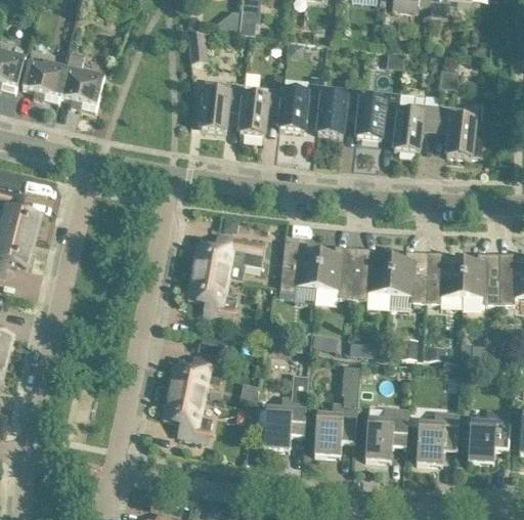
[(244,0),(239,36),(255,37),(256,26),(259,26),(261,0),(244,0)]
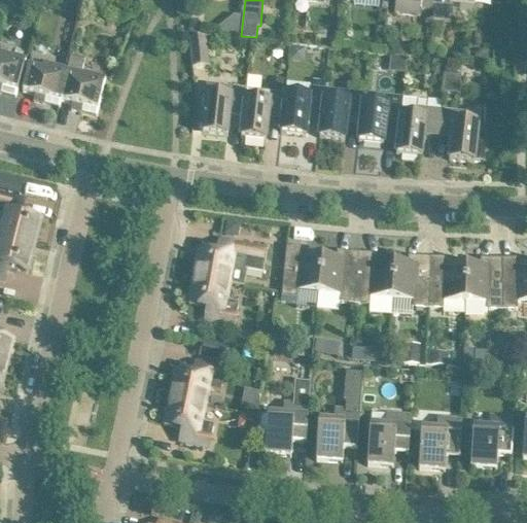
[(395,0),(395,7),(420,10),(420,6),(434,7),(435,0),(395,0)]
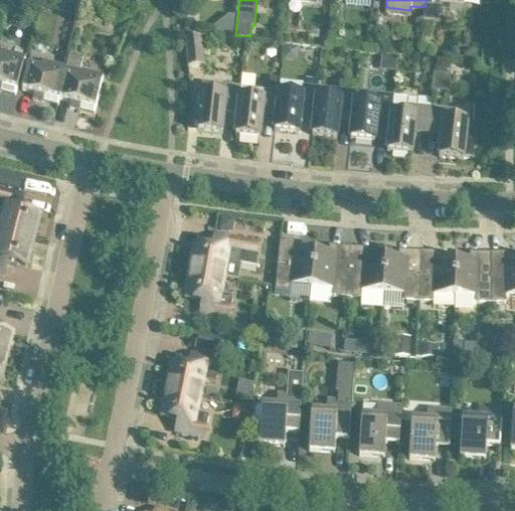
[(425,0),(424,7),(449,10),(450,1),(464,2),(464,0),(425,0)]
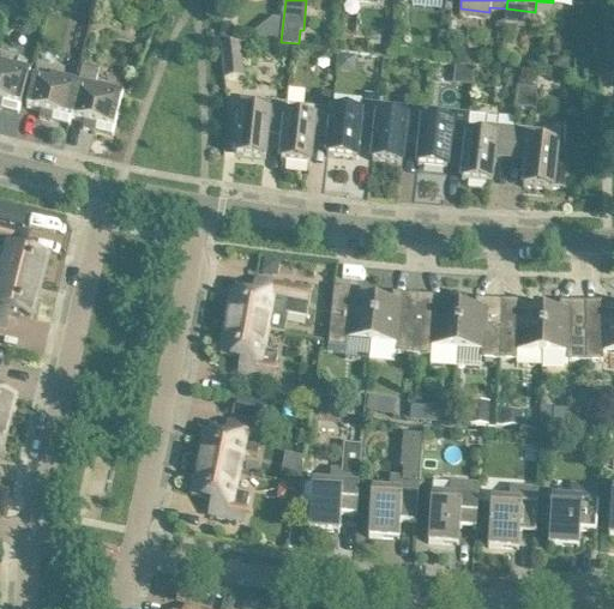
[(221,19),(220,35),(235,37),(236,28),(230,20),(222,19),(221,19)]
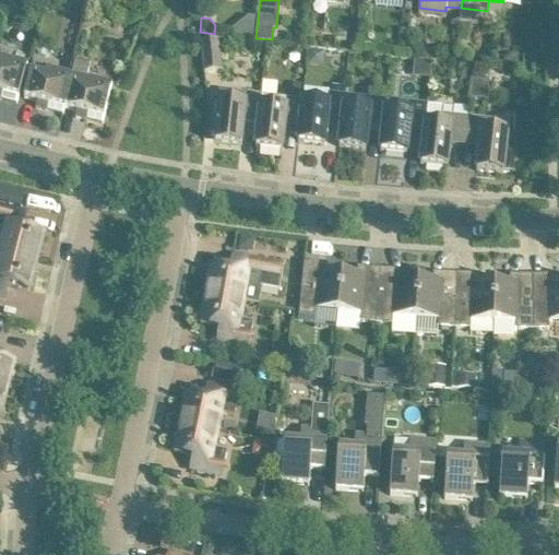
[(203,70),(221,68),(217,36),(199,37),(203,70)]
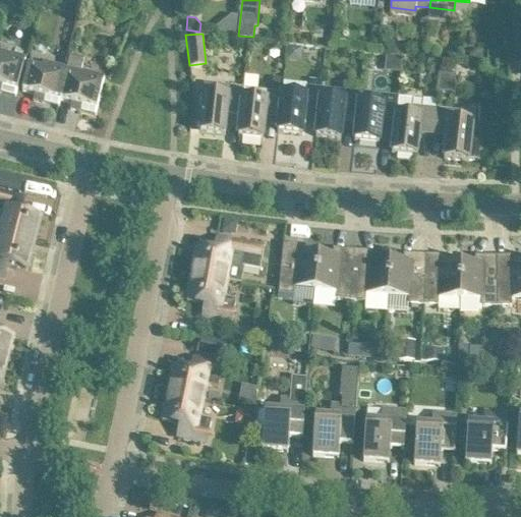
[(0,50),(0,89),(15,93),(21,73),(25,55),(1,49),(0,50)]
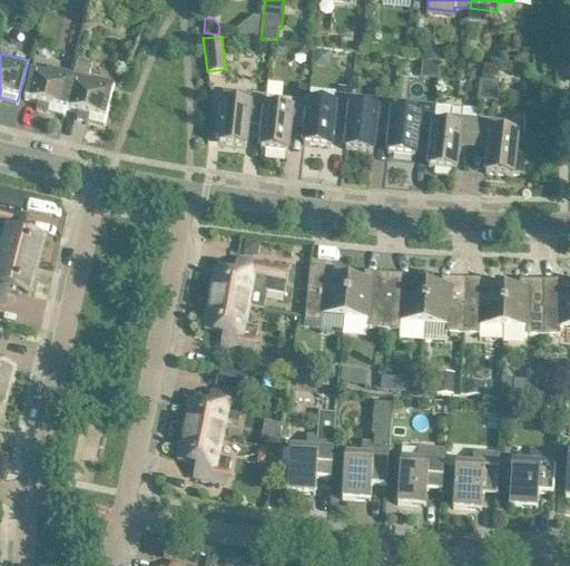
[(76,57),(74,71),(65,106),(66,107),(78,109),(77,116),(105,123),(115,80),(89,75),(92,61),(76,57)]
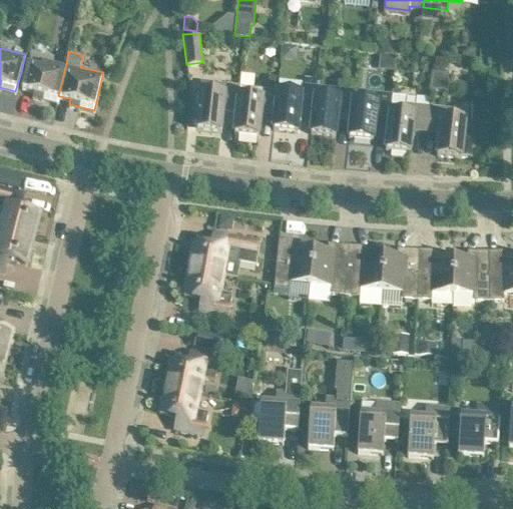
[(22,87),(34,90),(33,95),(58,101),(59,96),(58,95),(66,64),(41,58),(40,64),(28,61),(22,87)]
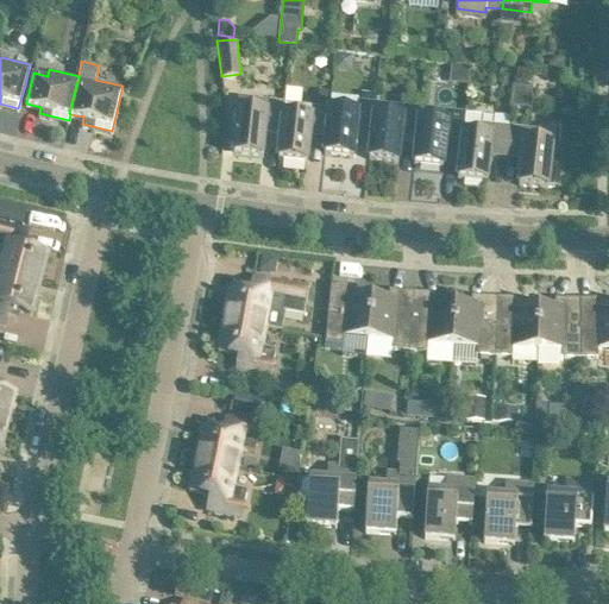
[(328,88),(319,87),(318,101),(327,102),(328,88)]
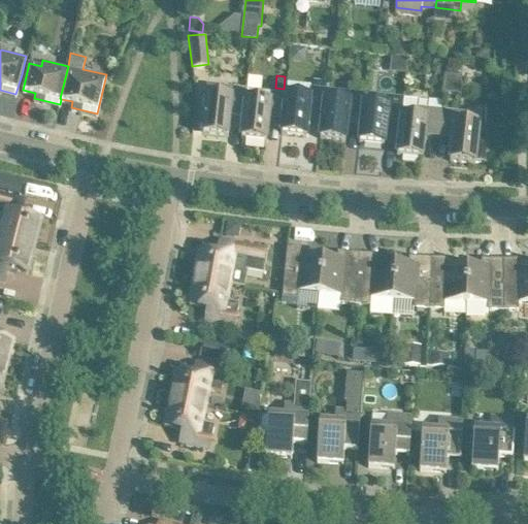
[(202,131),(227,134),(230,111),(243,112),(245,96),(246,87),(222,84),(221,93),(206,92),(202,131)]
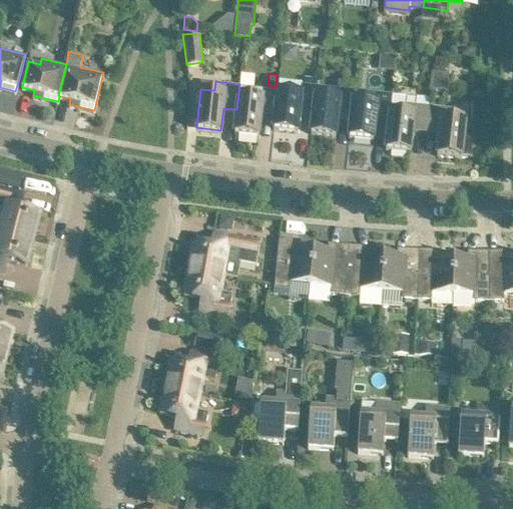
[(317,84),(302,83),(301,91),(278,89),(275,113),(274,128),(298,130),(300,108),(314,109),(315,93),(316,93),(317,84)]
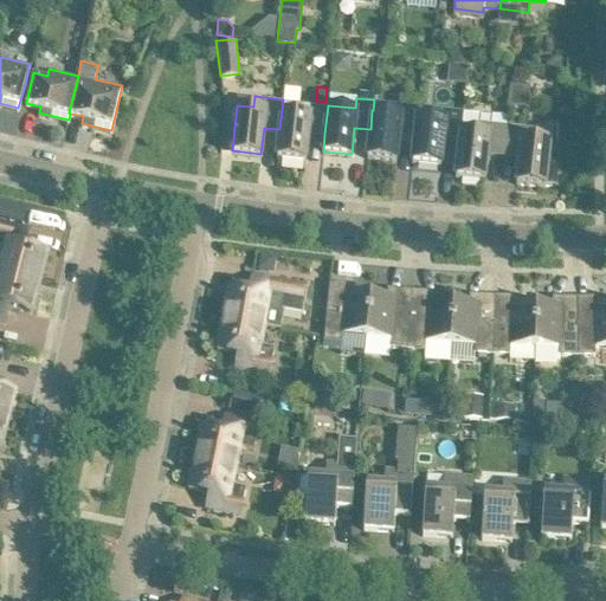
[(277,155),(305,159),(308,133),(324,134),(328,105),(328,104),(311,103),(310,112),(282,110),(279,129),(277,155)]
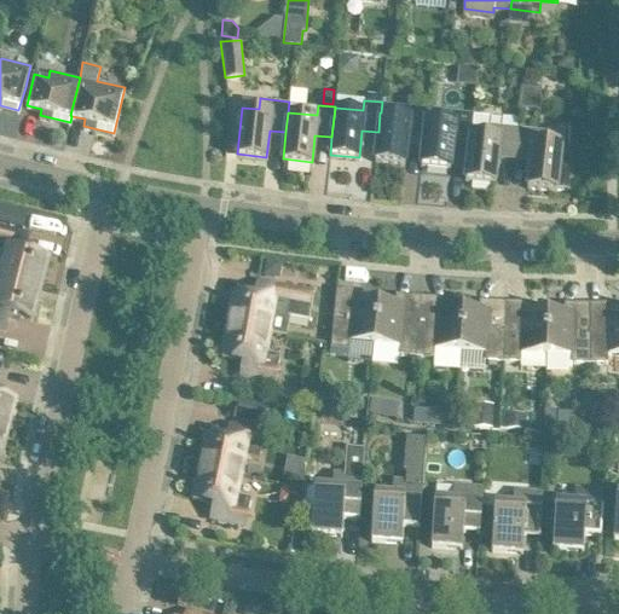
[(375,160),(404,162),(408,135),(423,137),(426,117),(427,117),(428,106),(410,105),(409,116),(381,113),(380,113),(379,132),(375,160)]
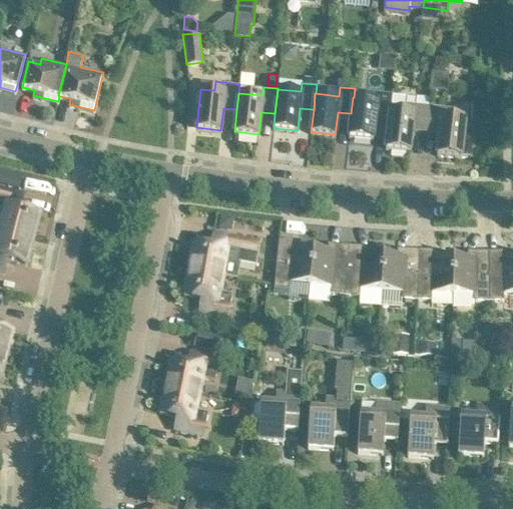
[(349,136),(373,138),(376,116),(389,117),(390,109),(391,109),(392,92),(378,91),(377,100),(354,97),(353,97),(351,113),(349,136)]
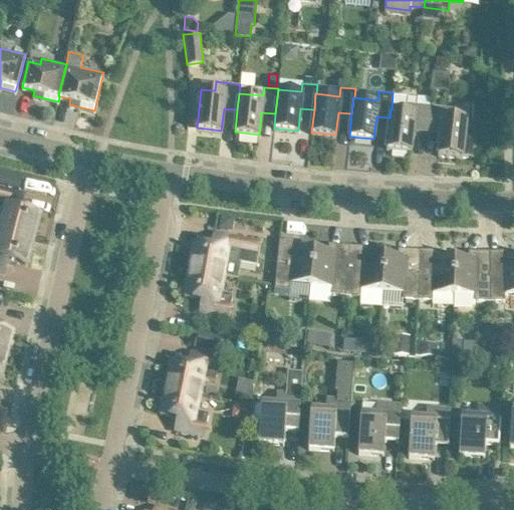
[(387,149),(411,151),(414,129),(427,130),(430,104),(406,102),(405,111),(392,109),(391,109),(390,117),(387,149)]
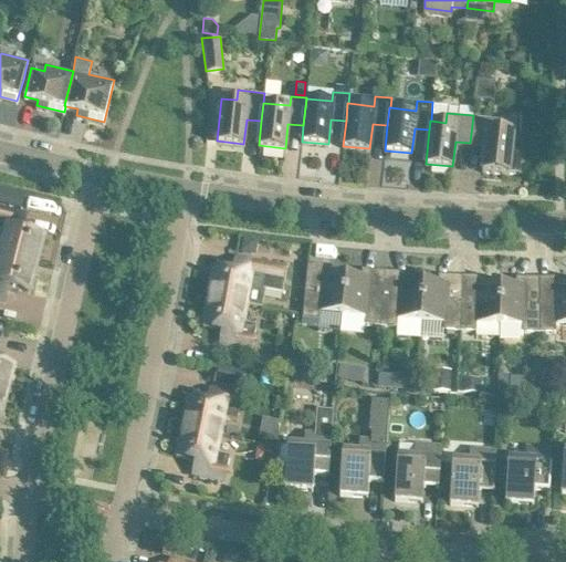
[(482,169),(509,173),(514,129),(499,128),(500,118),(473,115),(470,143),(485,145),(482,169)]
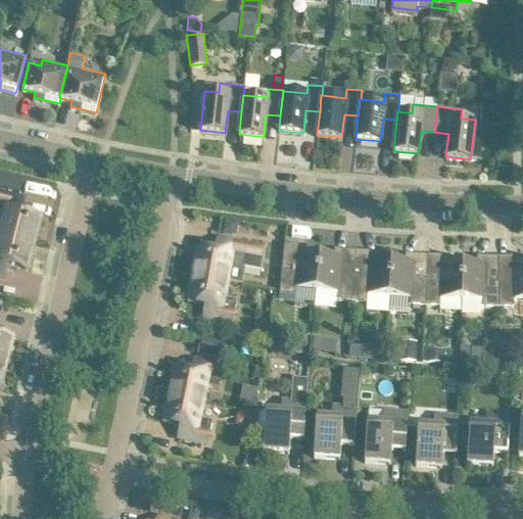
[(0,232),(26,239),(33,241),(40,215),(22,209),(26,198),(0,190),(0,232)]
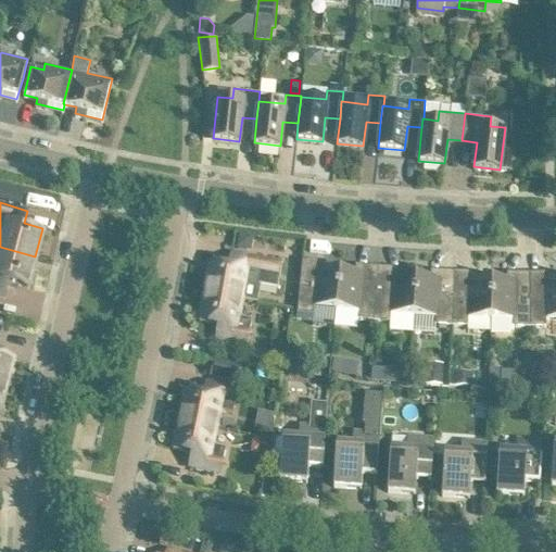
[(0,291),(5,293),(10,280),(28,285),(35,256),(27,254),(0,247),(0,291)]
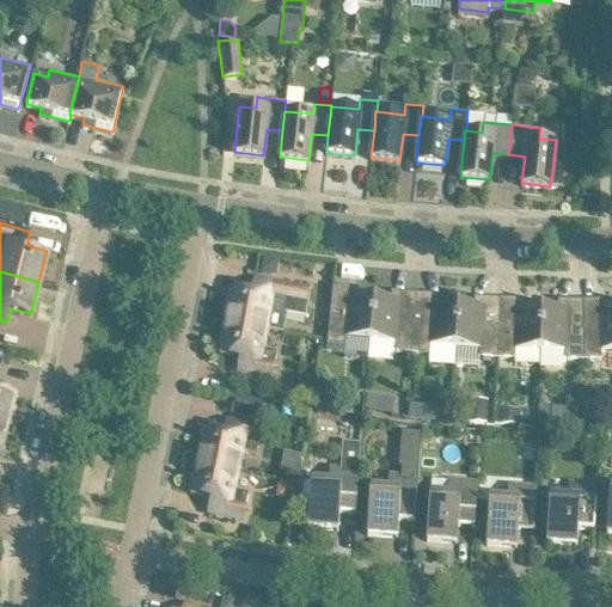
[(312,287),(255,276),(252,290),(231,287),(225,319),(267,326),(282,329),(286,310),(306,313),(312,287)]
